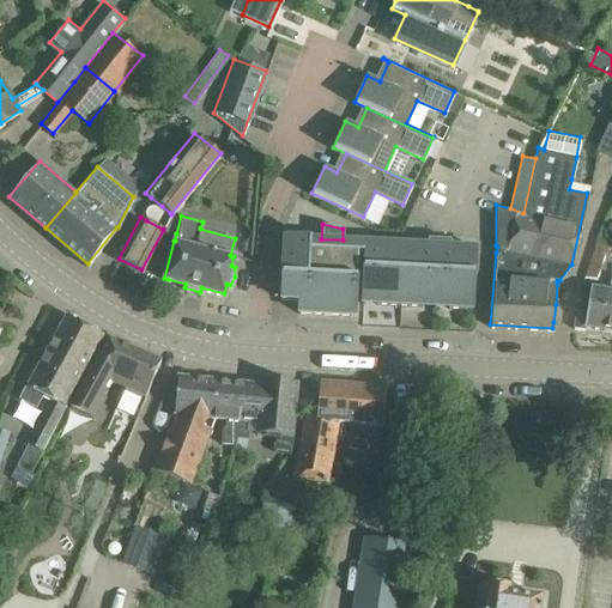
[(355,314),(357,248),(309,245),(310,237),(284,236),(280,297),(298,298),(297,310),(355,314)]
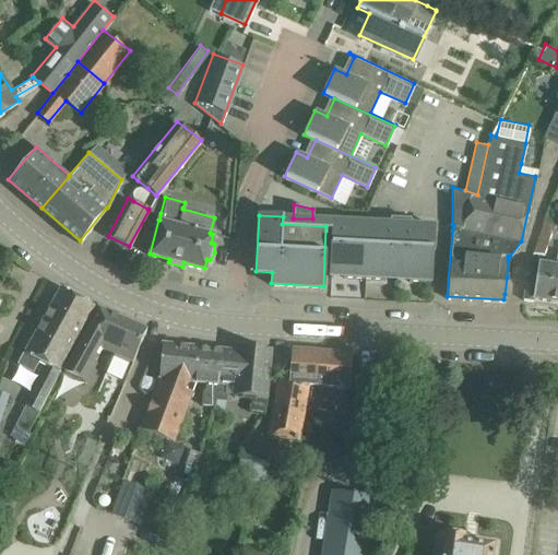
[(553,223),(543,221),(533,249),(543,251),(553,223)]
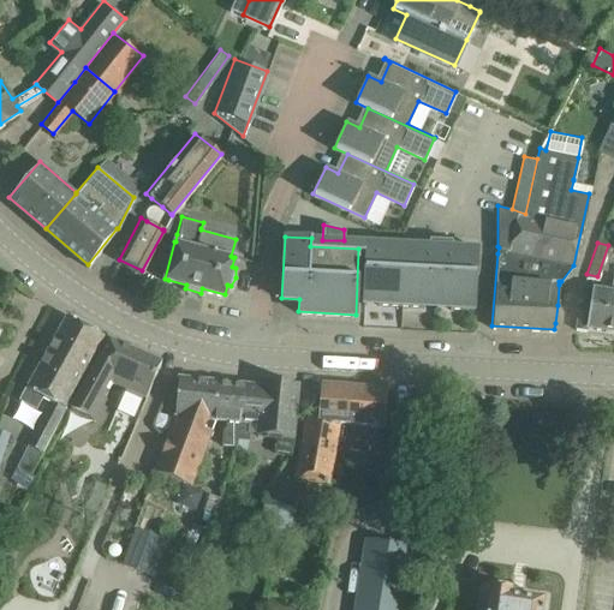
[(474,308),(476,255),(365,249),(363,301),(365,301),(365,293),(380,293),(379,300),(377,300),(377,303),(423,305),(423,303),(421,303),(422,295),(436,297),(435,304),(435,305),(437,305),(437,304),(436,304),(437,297),(452,297),(451,304),(449,304),(449,306),(474,308)]
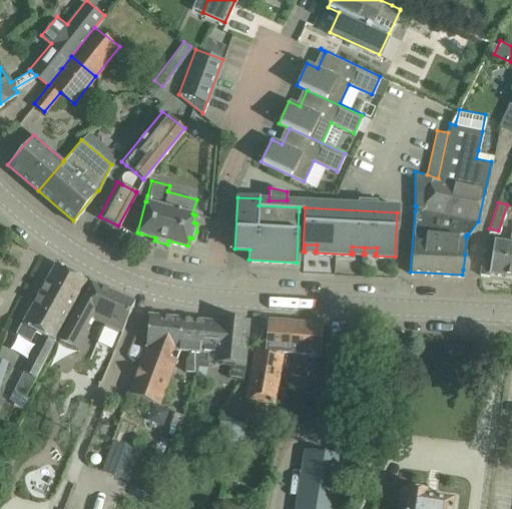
[(511,228),(509,240),(494,238),(491,259),(482,258),(479,273),(488,275),(489,272),(511,275),(511,228)]
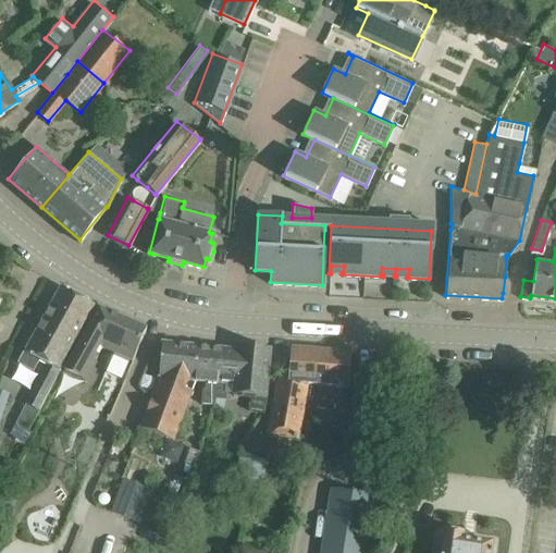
[(49,304),(38,322),(56,332),(76,294),(59,284),(49,304)]
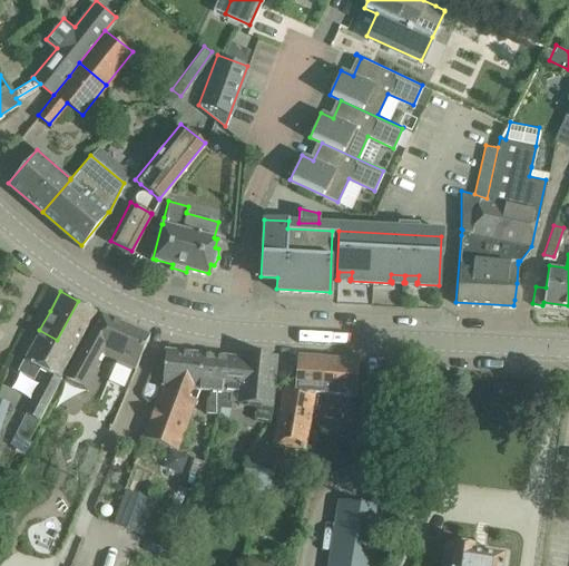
[(25,411),(15,431),(28,439),(38,418),(37,418),(85,330),(96,310),(78,301),(57,340),(41,368),(47,371),(25,411)]
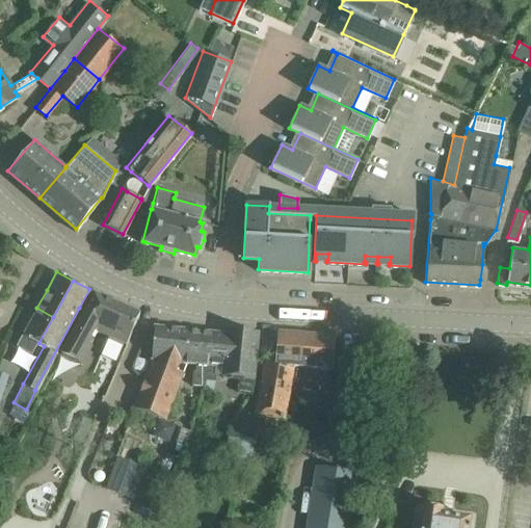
[(93,291),(60,351),(81,363),(90,344),(89,343),(97,330),(125,342),(130,331),(138,311),(93,291)]
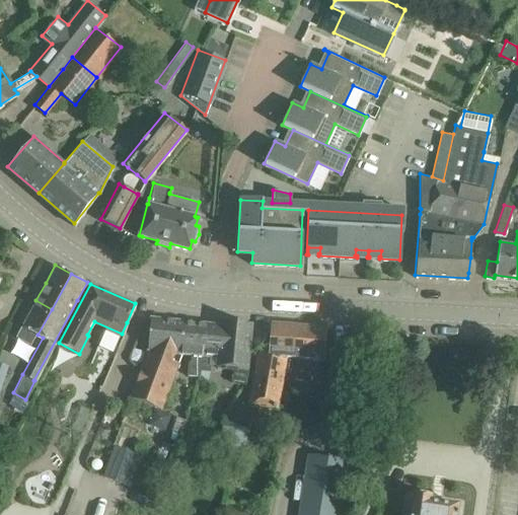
[(35,300),(16,337),(29,344),(35,334),(38,335),(52,309),(35,300)]
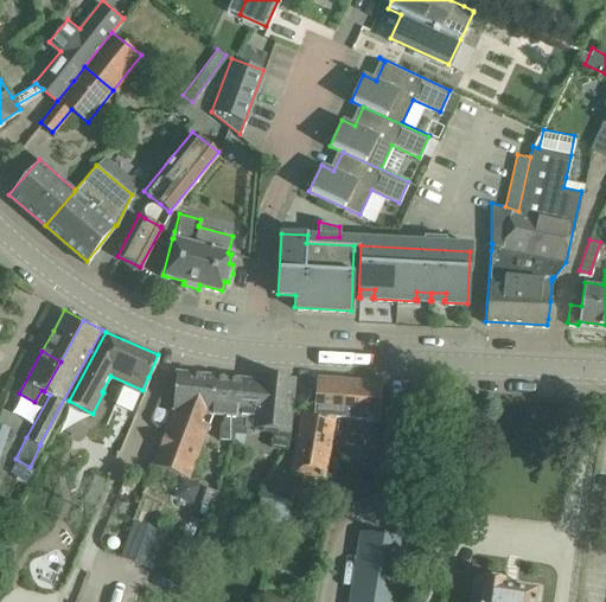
[(171,414),(152,462),(187,475),(209,422),(201,422),(203,412),(212,412),(216,375),(176,370),(173,394),(171,414)]
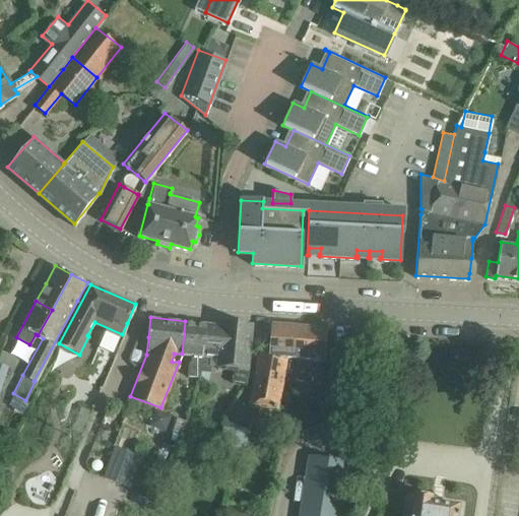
[(200,375),(200,378),(208,378),(209,371),(211,372),(212,357),(218,358),(217,367),(235,369),(233,380),(245,381),(247,364),(249,352),(251,332),(252,324),(222,320),(221,324),(205,323),(200,371),(200,375)]
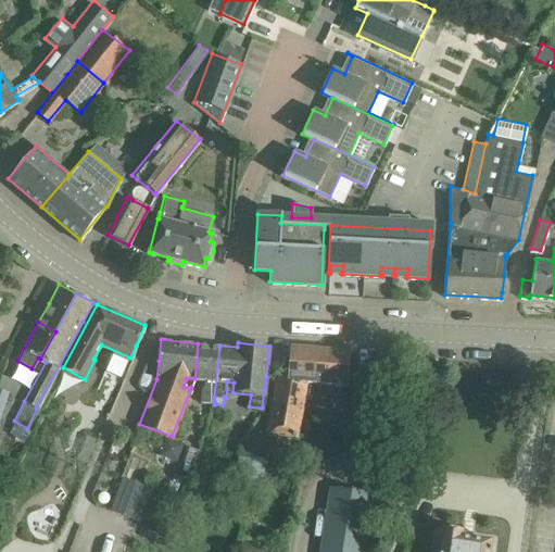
[(198,343),(194,378),(204,379),(203,385),(201,387),(200,400),(214,401),(214,397),(219,346),(198,343)]
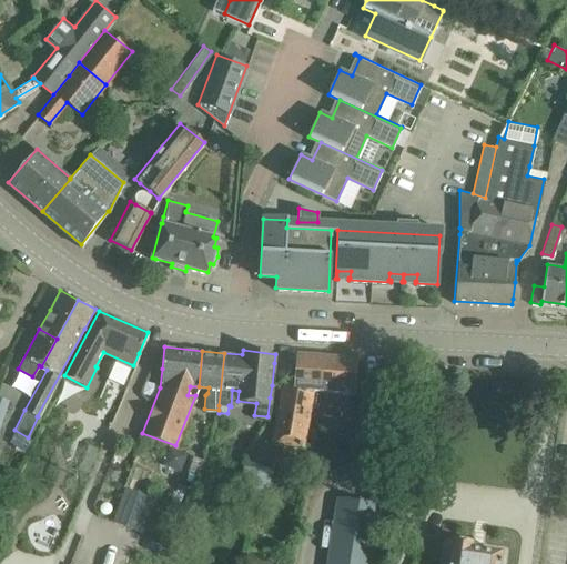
[(324,355),(297,353),(294,388),(282,388),(273,441),(302,446),(307,415),(319,416),(320,413),(324,355)]
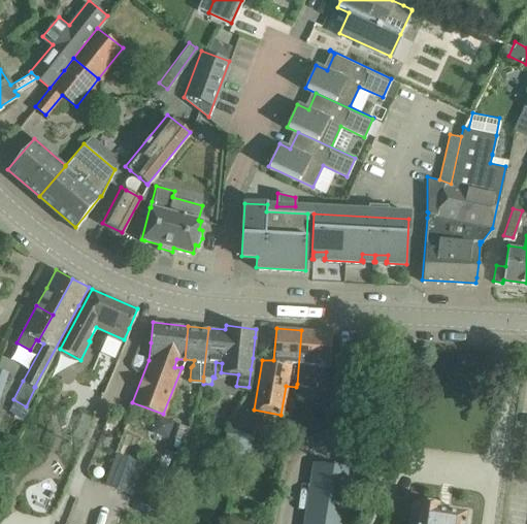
[(328,365),(331,332),(301,330),(297,384),(316,385),(318,364),(328,365)]
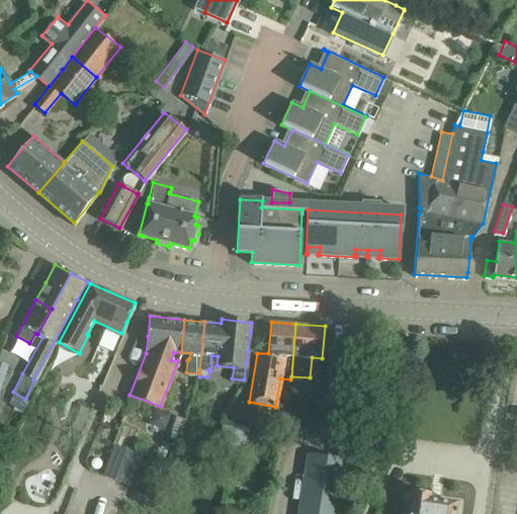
[(0,387),(8,363),(0,360),(0,387)]
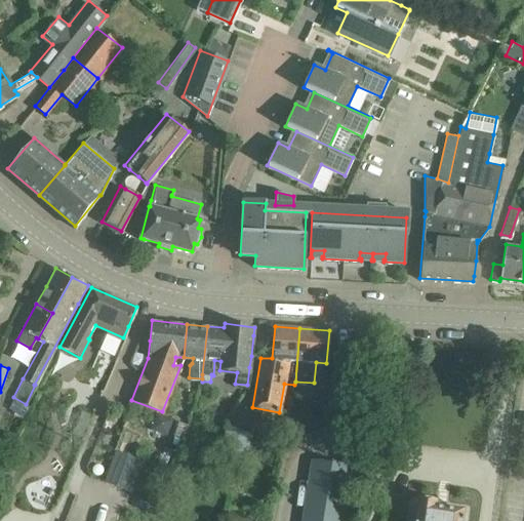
[(225,427),(220,451),(236,453),(241,430),(225,427)]
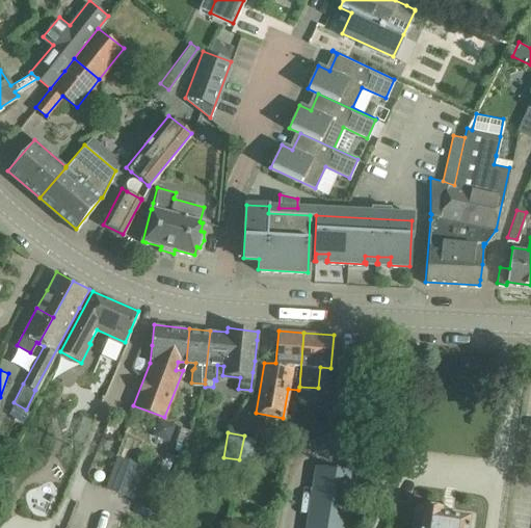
[(239,459),(236,476),(244,478),(247,462),(249,462),(254,437),(244,436),(239,459)]
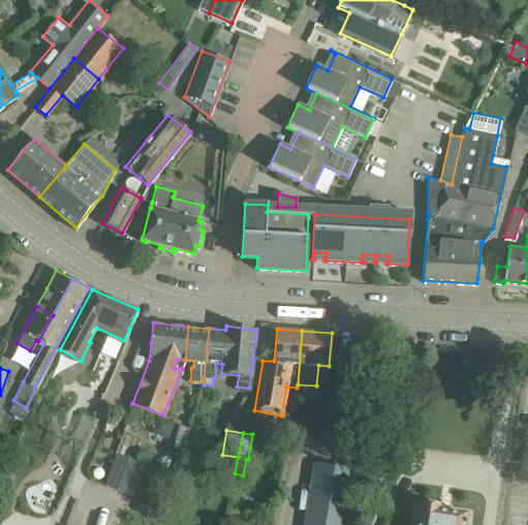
[(116,453),(105,484),(128,492),(140,461),(116,453)]
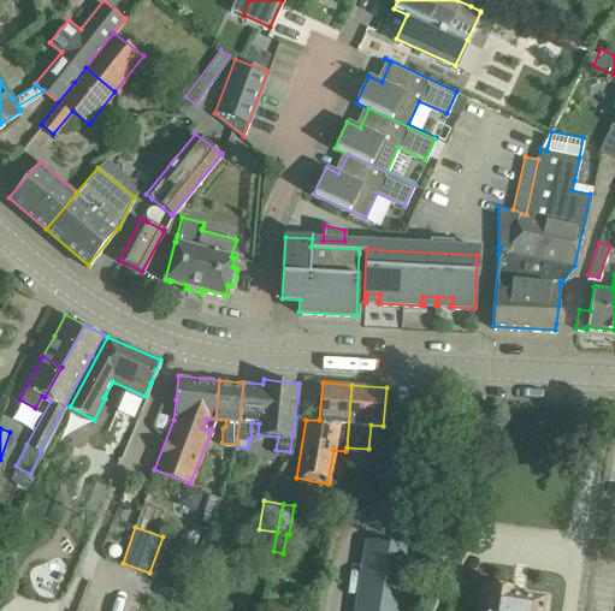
[(401,610),(412,547),(365,540),(354,610),(401,610)]
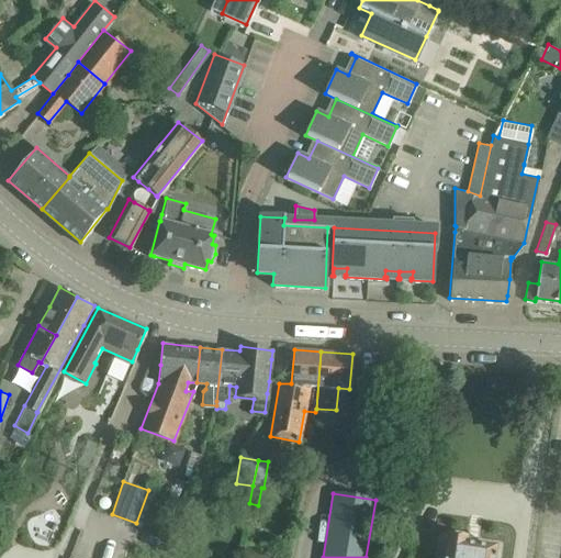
[(493,557),(496,546),(466,542),(467,538),(447,535),(444,556),(437,556),(436,557),(493,557)]
